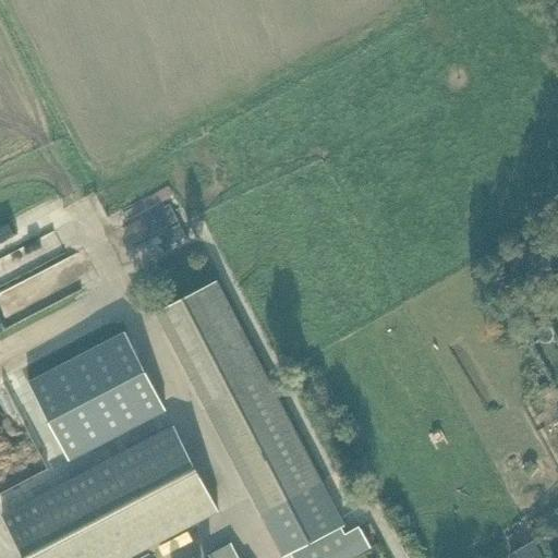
[(0,279),(56,250),(44,228),(0,251),(0,279)]
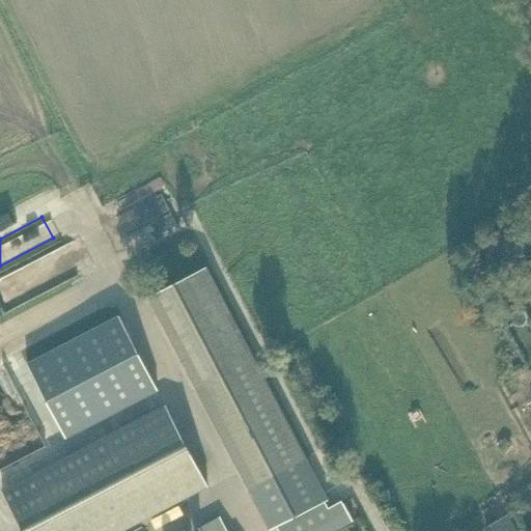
[(208,266),(150,295),(269,530),(275,527),(327,501),(255,358),(208,266)]
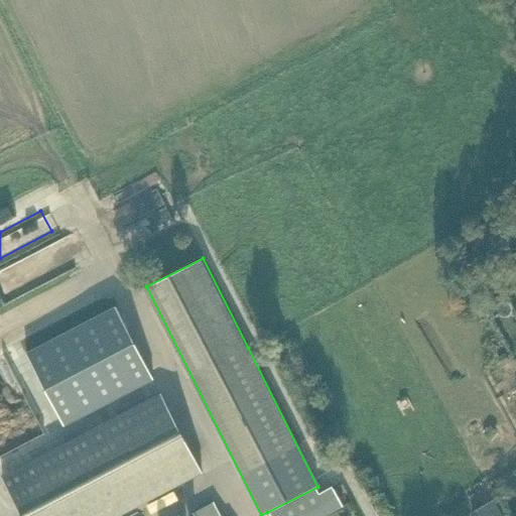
[(115,306),(27,353),(65,424),(152,378),(115,306)]
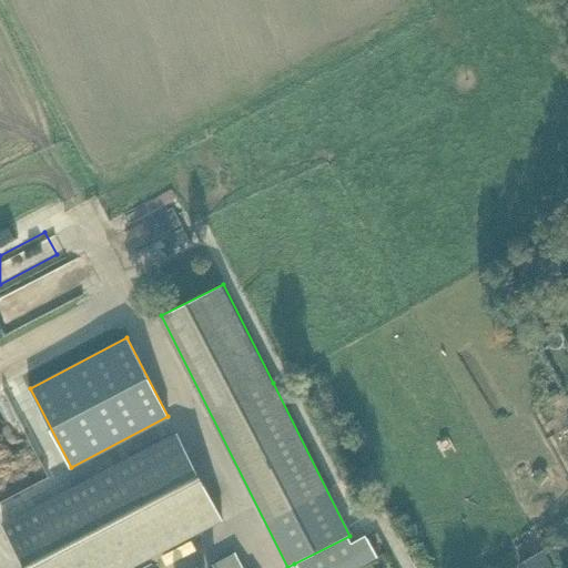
[(176,434),(0,524),(0,526),(22,567),(128,567),(222,519),(176,434)]
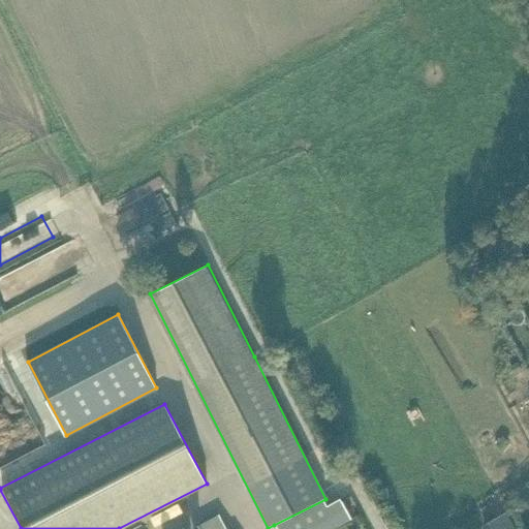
[(325,499),(274,525),(276,528),(336,528),(352,520),(340,498),(329,504),(325,499)]
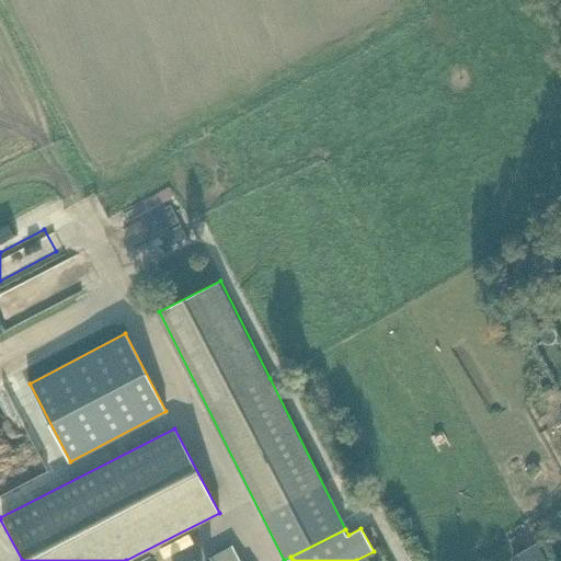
[(546,560),(537,544),(510,559),(511,560),(546,560)]
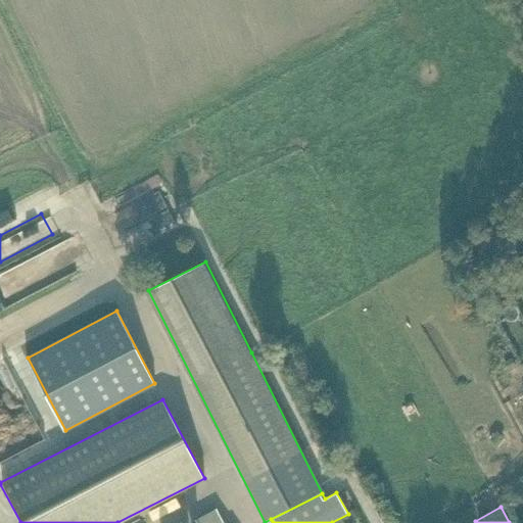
[(223,522),(216,509),(194,520),(196,522),(223,522)]
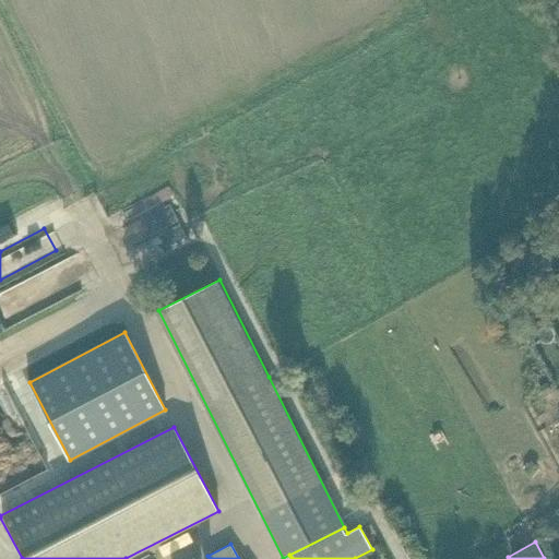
[(489,558),(504,550),(500,544),(485,552),(489,558)]
